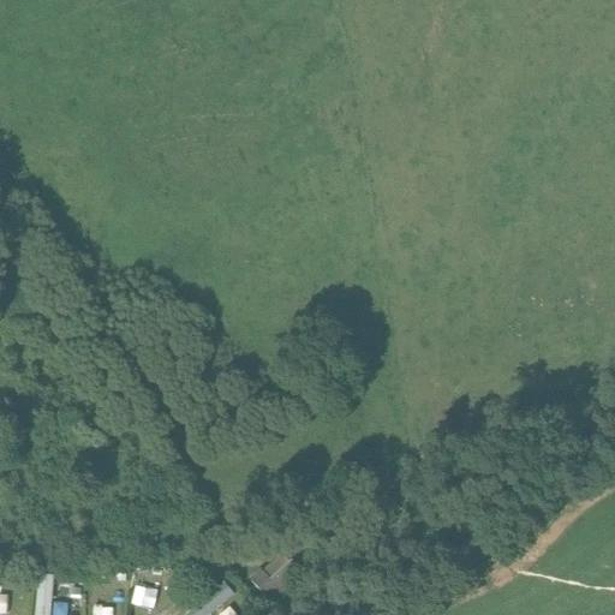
[(282,554),(249,580),(269,603),(300,574),(282,554)]
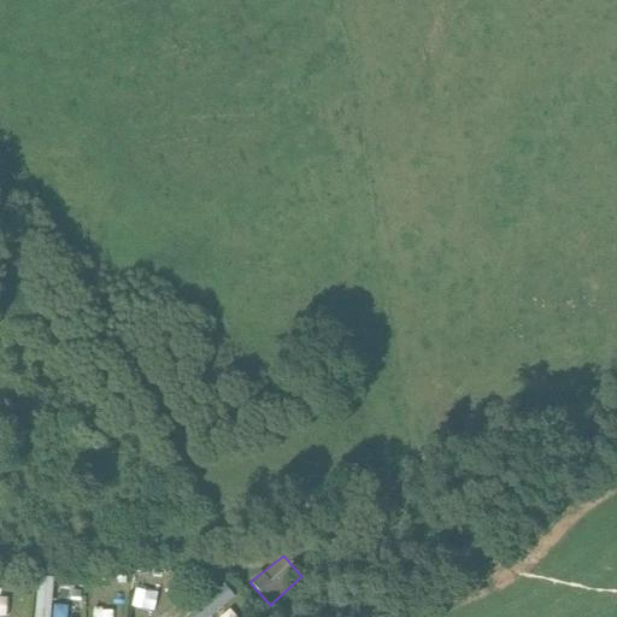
[(153,582),(130,582),(130,607),(153,607),(153,582)]
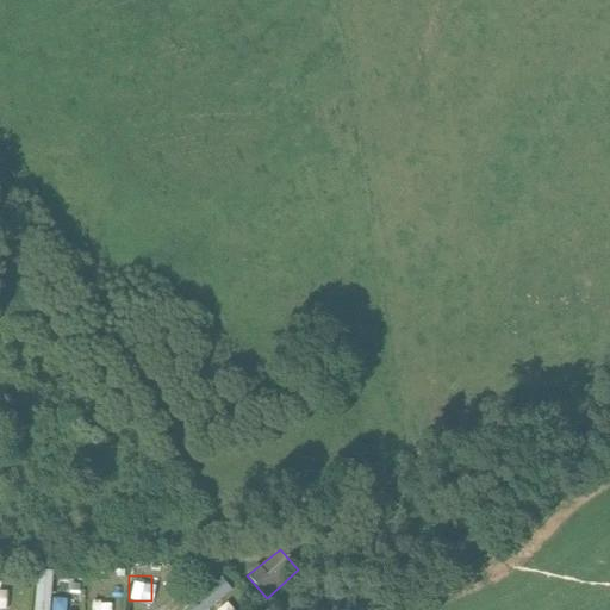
[(184,608),(185,609),(212,609),(240,592),(229,577),(184,608)]
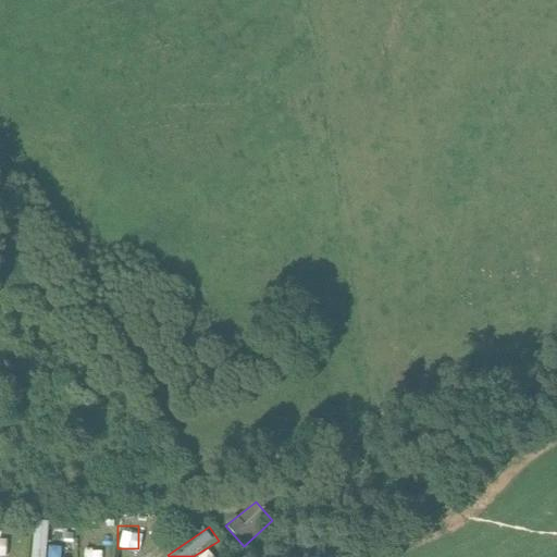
[(106,556),(108,531),(85,529),(82,556),(106,556)]
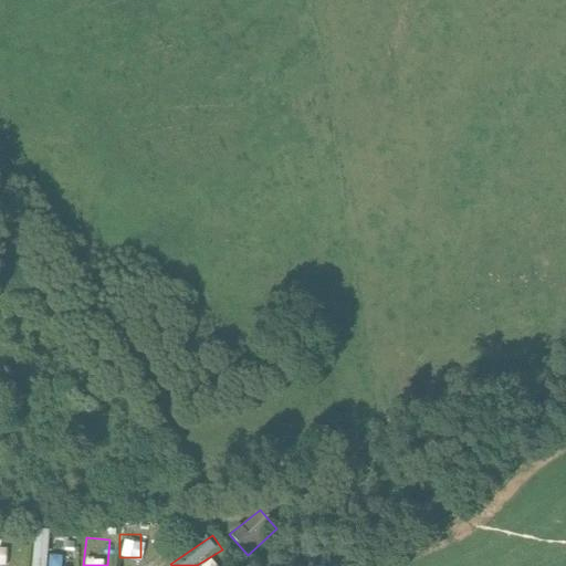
[(9,544),(0,543),(0,565),(9,565),(9,544)]
